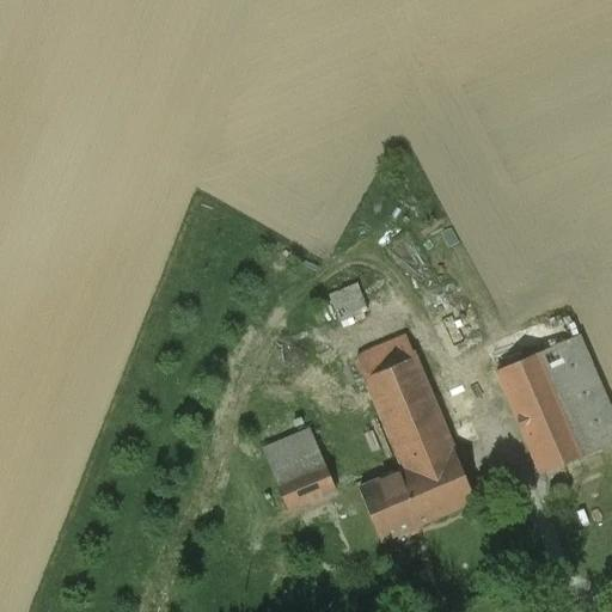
[(356,285),(329,295),(341,322),(367,311),(356,285)]
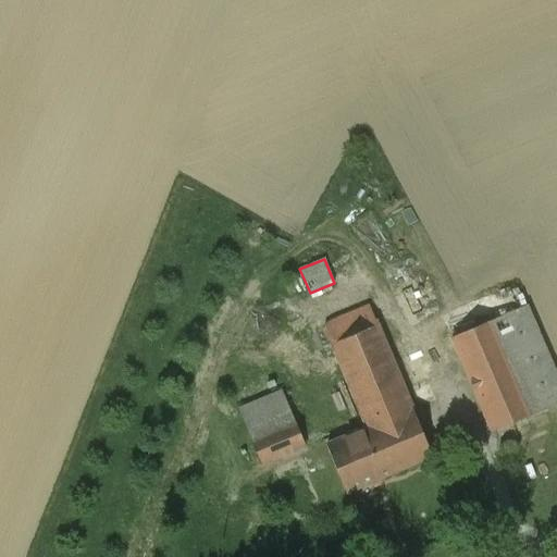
[(368,306),(324,324),(332,344),(376,325),(368,306)]
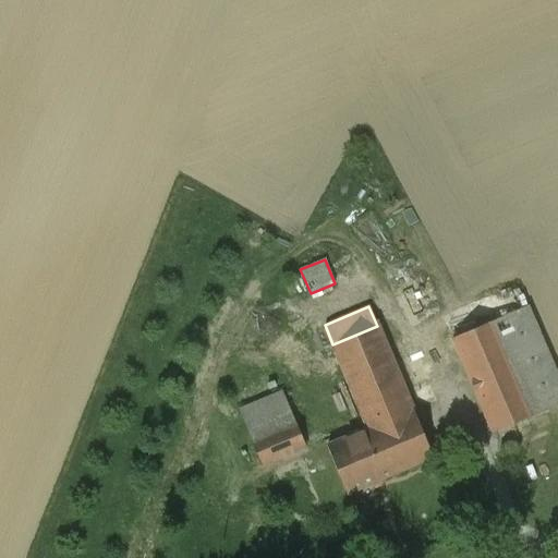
[(557,403),(557,381),(525,306),(492,322),(533,415),(557,403)]
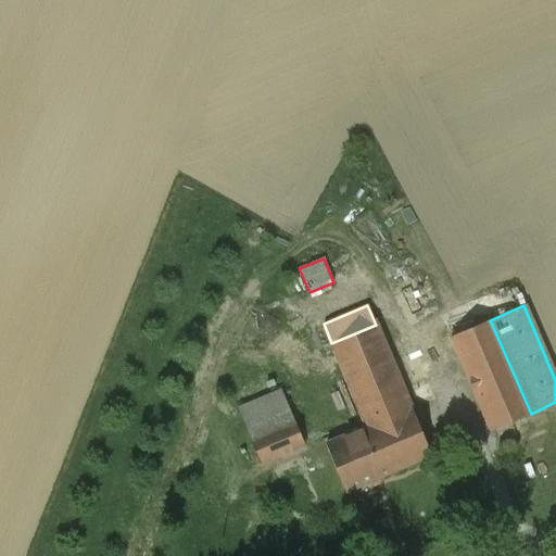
[(490,320),(451,337),(491,431),(531,414),(490,320)]
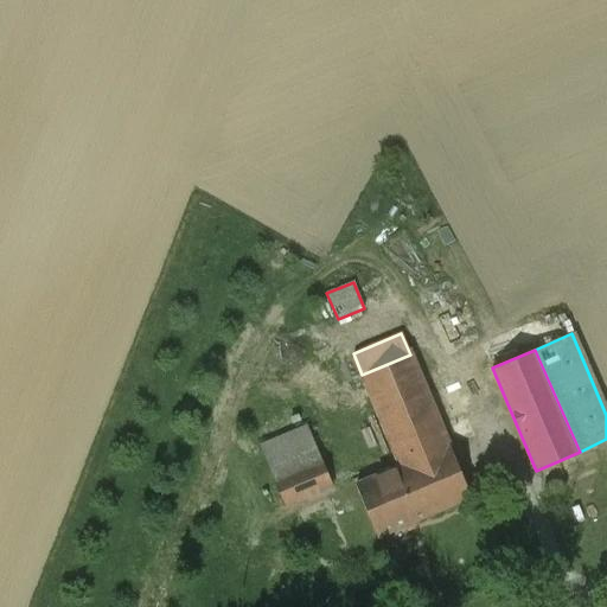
[(410,355),(362,375),(400,465),(447,445),(410,355)]
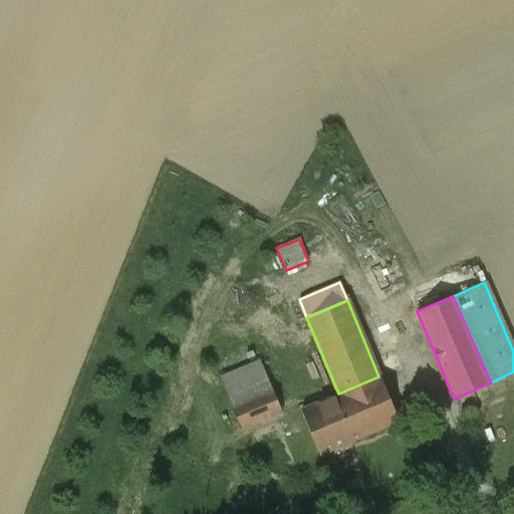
[(260,362),(220,379),(241,428),(280,411),(260,362)]
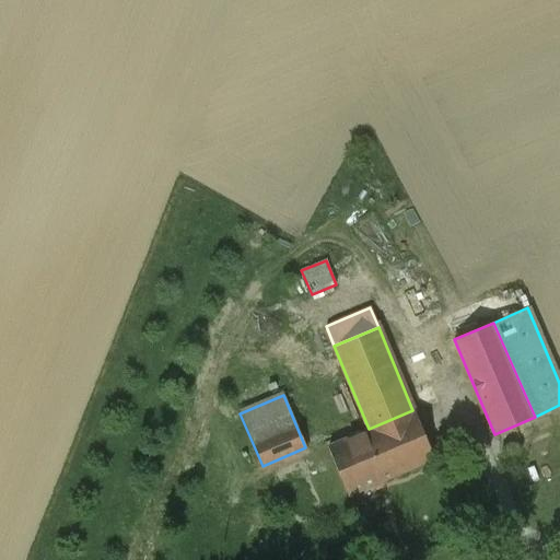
[(369,429),(328,446),(349,496),(434,459),(415,411),(413,411),(412,410),(369,429)]
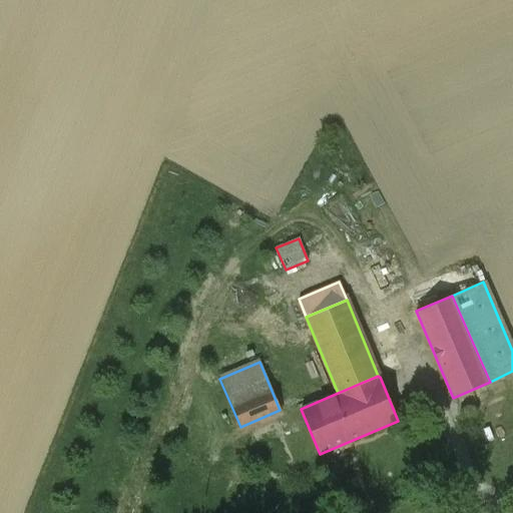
All buildings are outlined.
